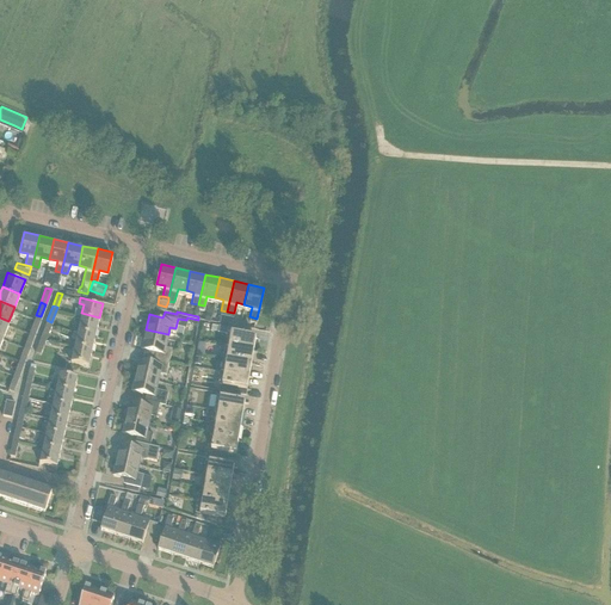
[(96,332),(99,318),(81,313),(78,327),(96,332)]
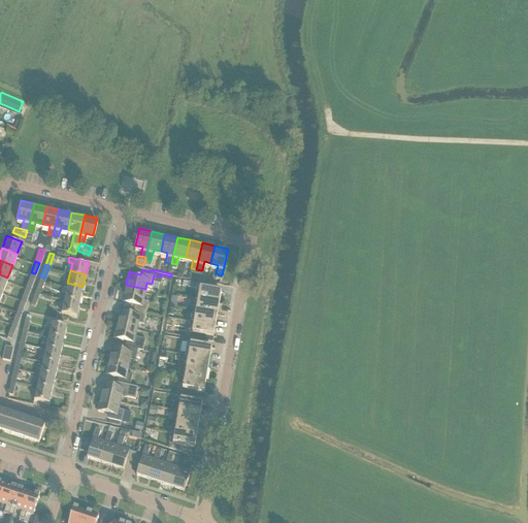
[(30,287),(35,273),(31,272),(26,285),(30,287)]
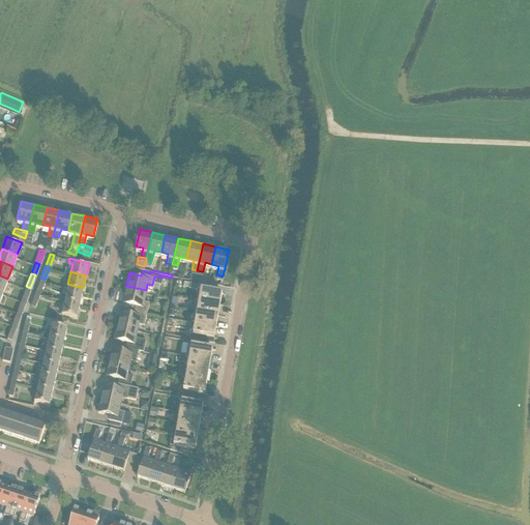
[(40,291),(45,280),(40,278),(36,289),(40,291)]
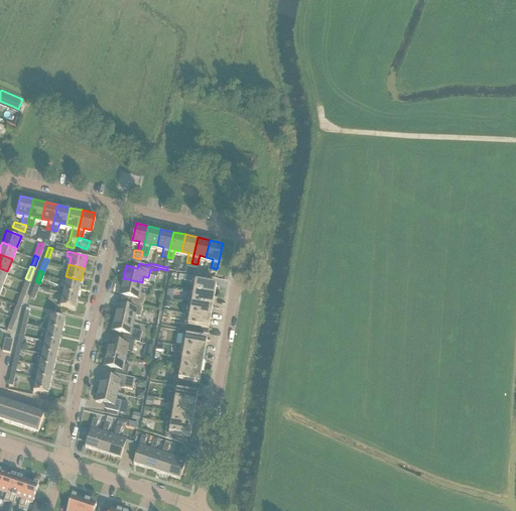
[(190,288),(214,292),(216,281),(197,278),(198,273),(179,270),(178,275),(191,277),(190,288)]
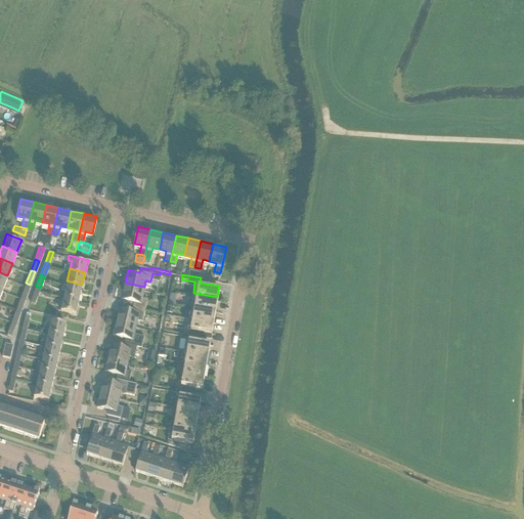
[(82,285),(67,280),(67,282),(64,280),(63,286),(66,286),(63,294),(79,297),(82,285)]
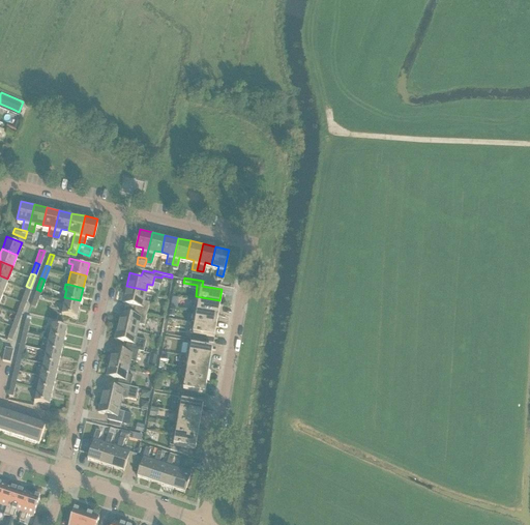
[(26,300),(30,288),(26,286),(21,298),(26,300)]
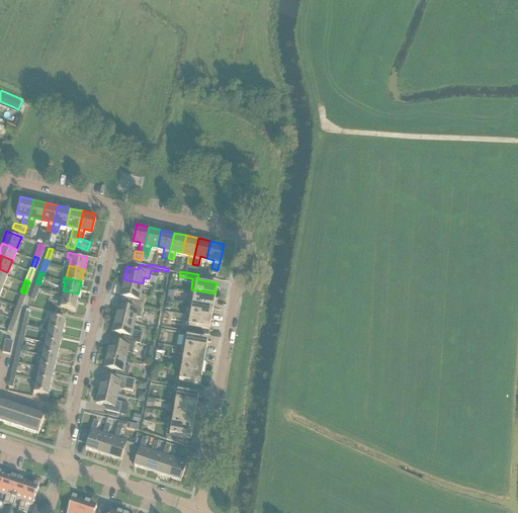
[(141,290),(143,283),(123,279),(120,292),(133,294),(132,300),(144,303),(146,291),(141,290)]
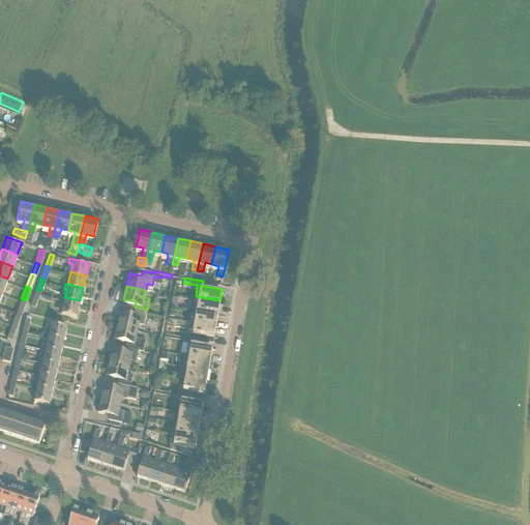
[(35,303),(40,291),(36,289),(31,301),(35,303)]
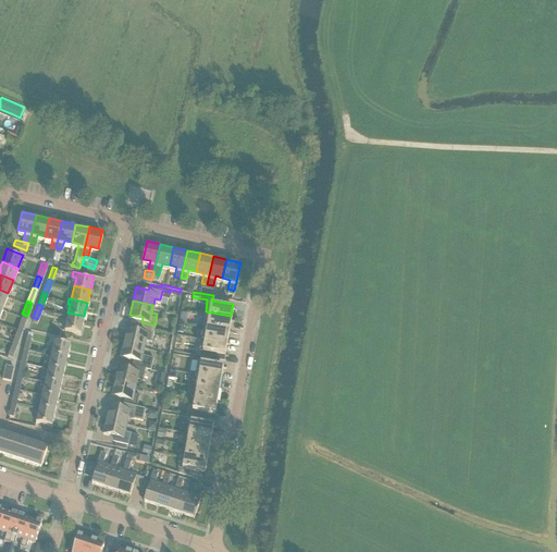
[(230,328),(231,316),(206,311),(203,322),(230,328)]
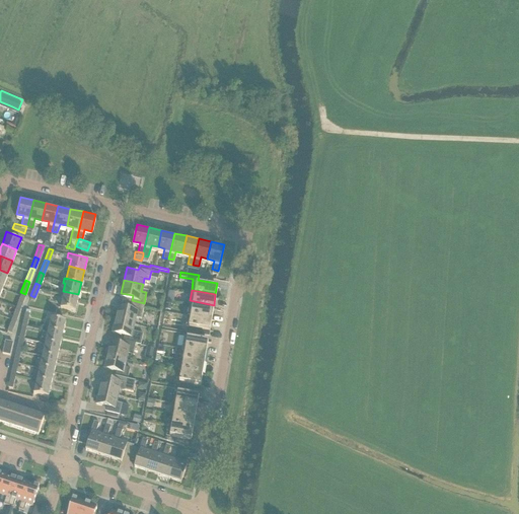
[(75,307),(78,294),(63,291),(60,304),(75,307)]
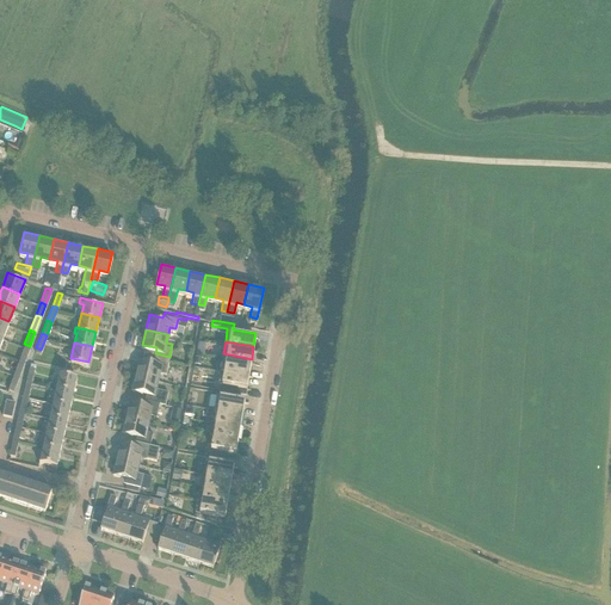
[(25,359),(30,346),(24,344),(19,357),(25,359)]
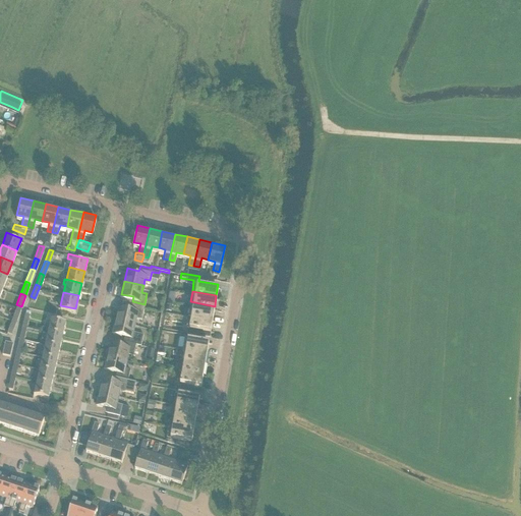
[(141,316),(145,304),(132,301),(130,306),(119,304),(116,316),(135,321),(136,314),(141,316)]
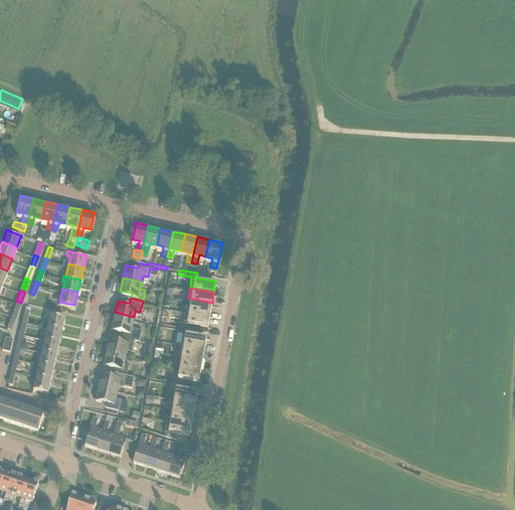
[(210,313),(212,303),(188,298),(186,309),(210,313)]
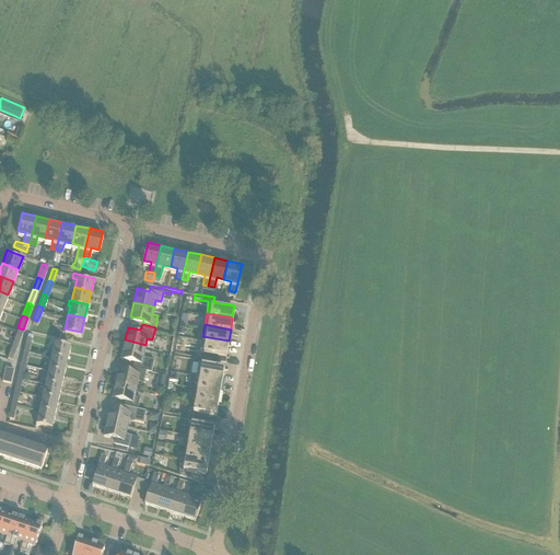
[(18,342),(23,330),(18,327),(13,340),(18,342)]
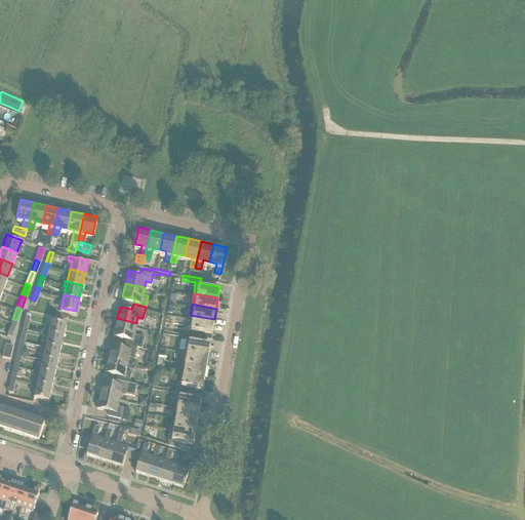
[(212,330),(214,319),(190,315),(188,326),(196,328),(212,330)]
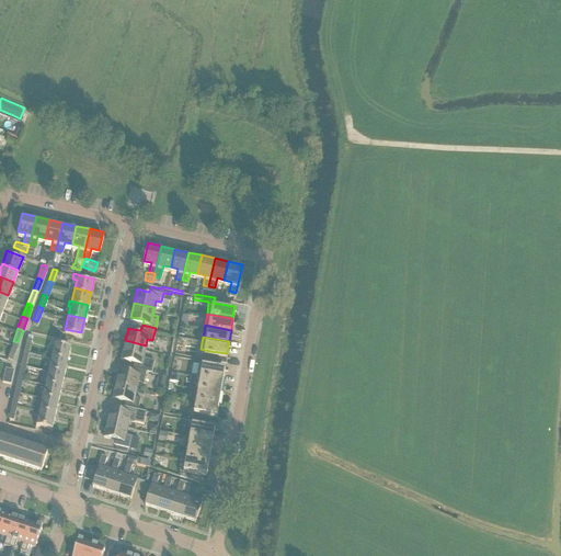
[(52,353),(68,358),(71,343),(55,340),(52,353)]
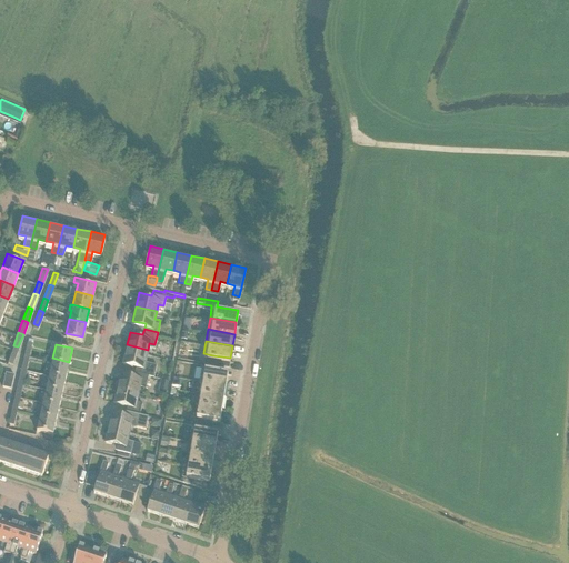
[(146,358),(148,350),(127,344),(123,360),(137,363),(136,368),(148,371),(148,370),(152,371),(156,360),(146,358)]
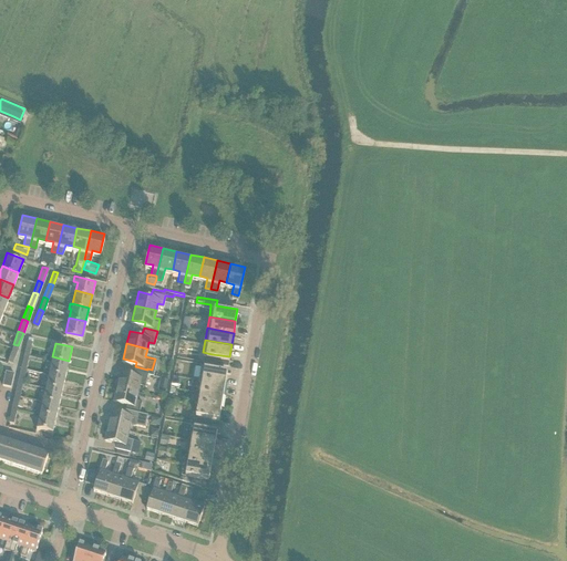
[(13,359),(18,345),(13,344),(8,357),(13,359)]
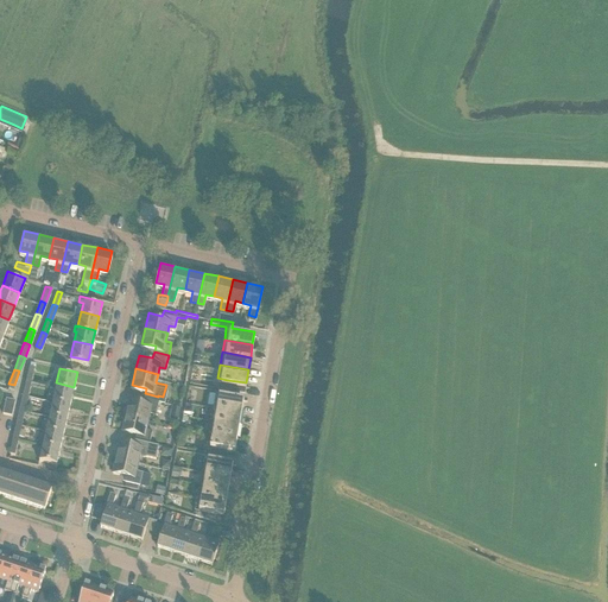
[(70,400),(74,387),(56,382),(52,397),(70,400)]
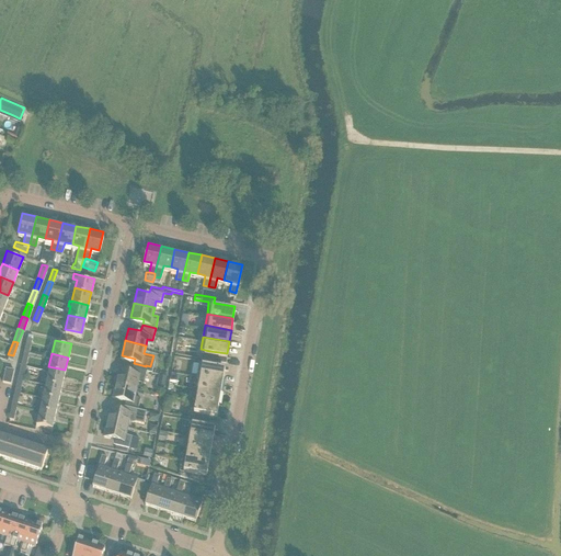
[(196,373),(222,377),(225,365),(215,363),(207,362),(198,361),(196,373)]
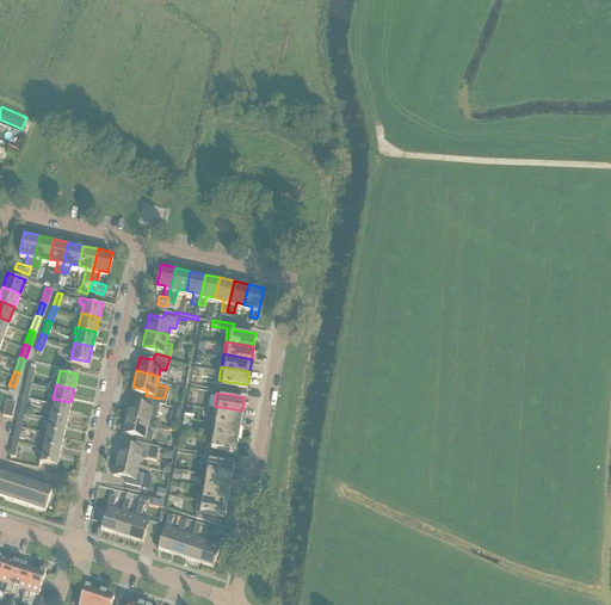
[(12,412),(14,397),(6,395),(2,411),(12,412)]
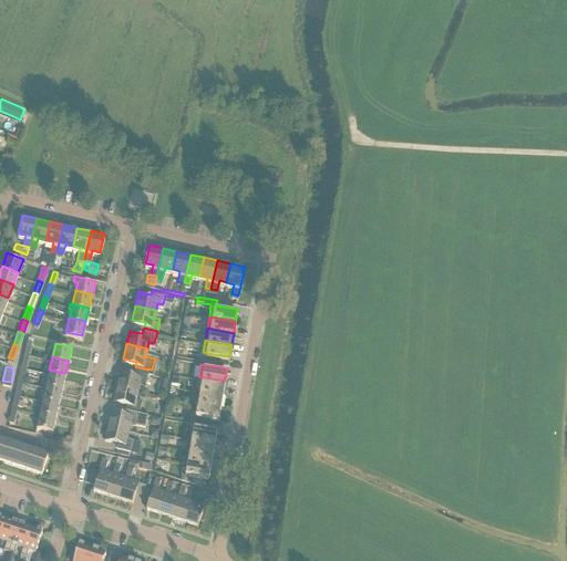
[(145,382),(147,370),(135,366),(133,372),(121,370),(117,383),(138,388),(140,381),(145,382)]
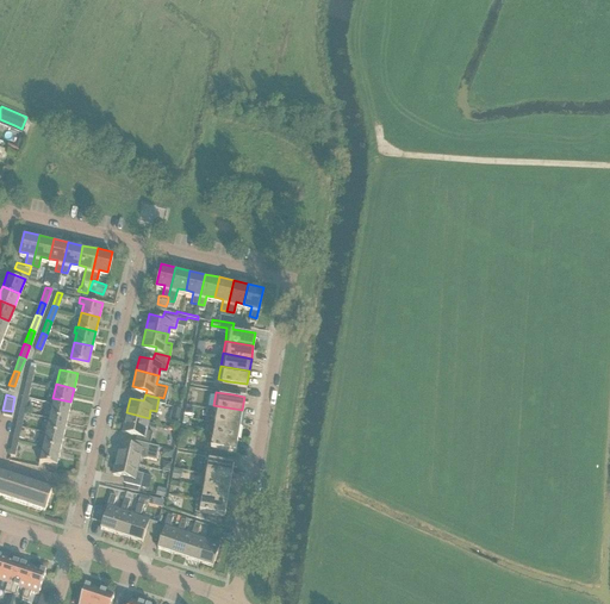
[(67,417),(70,402),(53,398),(49,412),(67,417)]
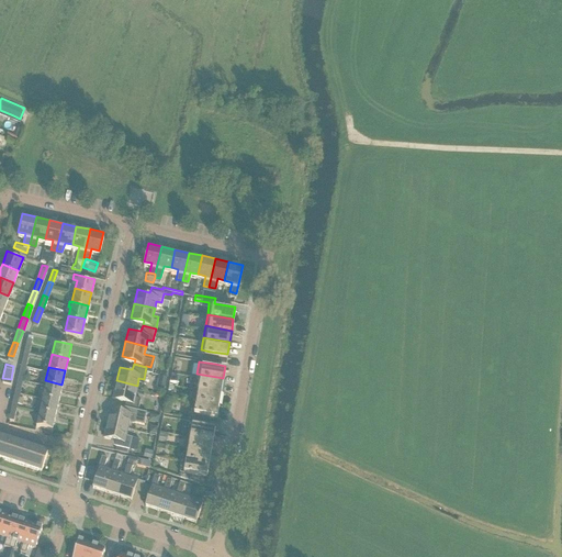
[(159,371),(157,380),(165,382),(167,372),(159,371)]
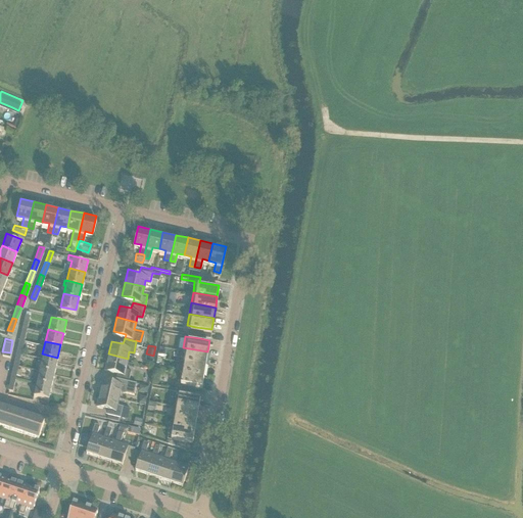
[(205,362),(207,351),(183,347),(181,358),(205,362)]
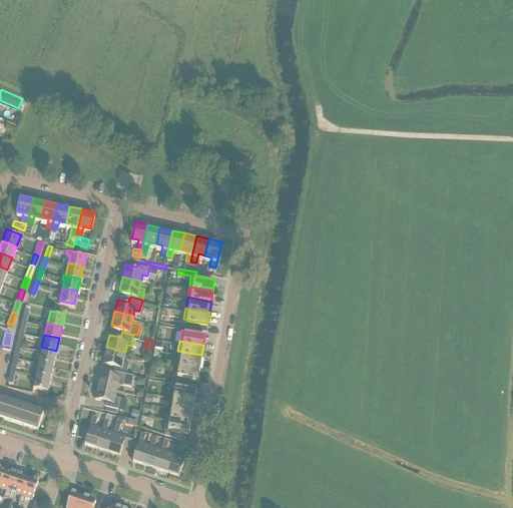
[(53,363),(56,351),(41,347),(39,360),(53,363)]
